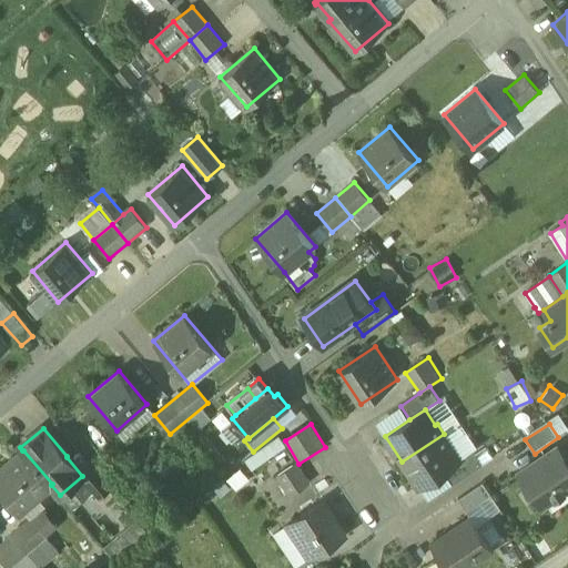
[(444,434),(402,462),(419,487),(444,472),(459,460),(458,459),(448,445),(450,444),(444,434)]
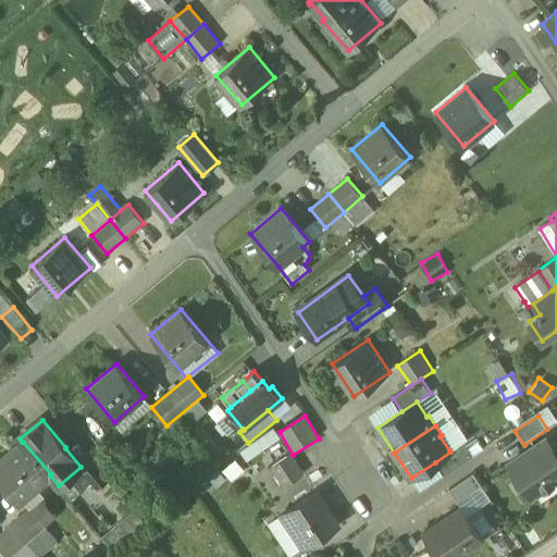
[(556,454),(546,438),(508,463),(531,497),(556,480),(556,454)]
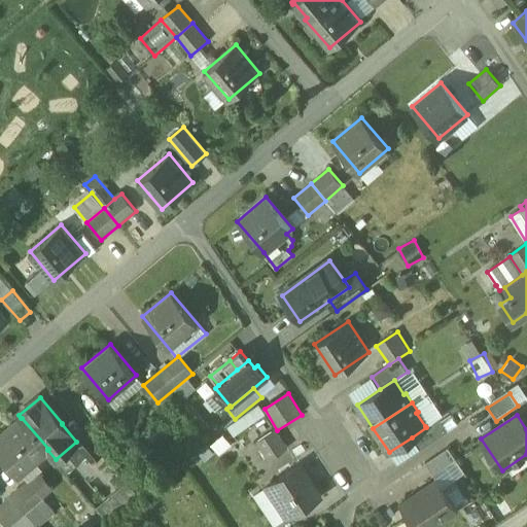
[(21,418),(0,435),(0,450),(20,473),(47,450),(48,449),(22,418),(21,418)]
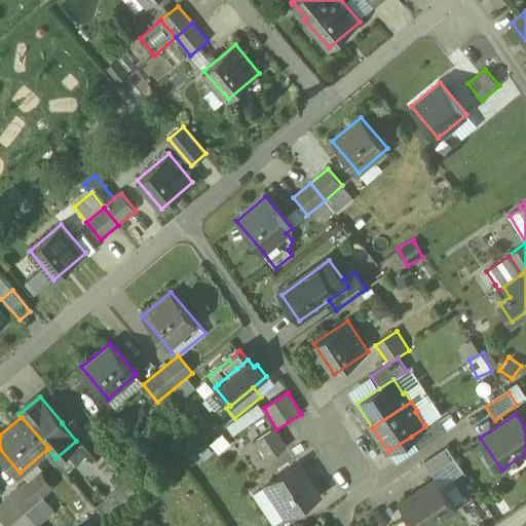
[(438,417),(424,425),(425,426),(411,437),(419,449),(446,430),(438,417)]
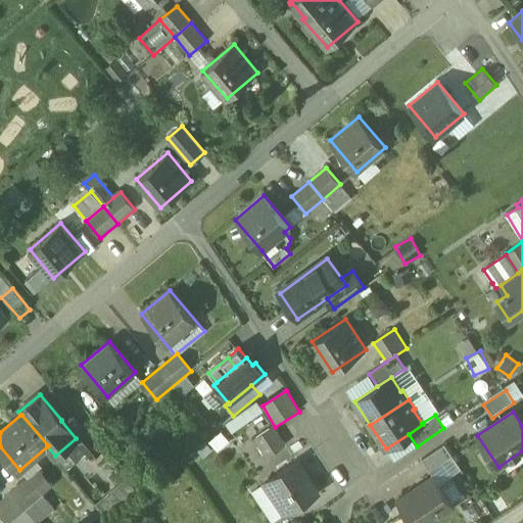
[(273,426),(254,438),(267,458),(286,445),(273,426)]
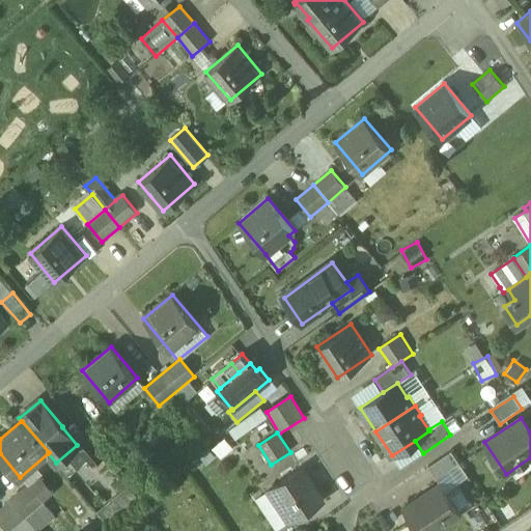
[(227,435),(208,449),(217,458),(234,444),(227,435)]
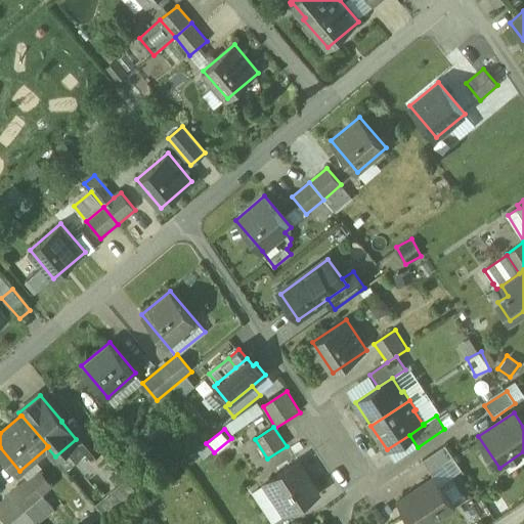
[(89,435),(78,444),(91,460),(102,450),(89,435)]
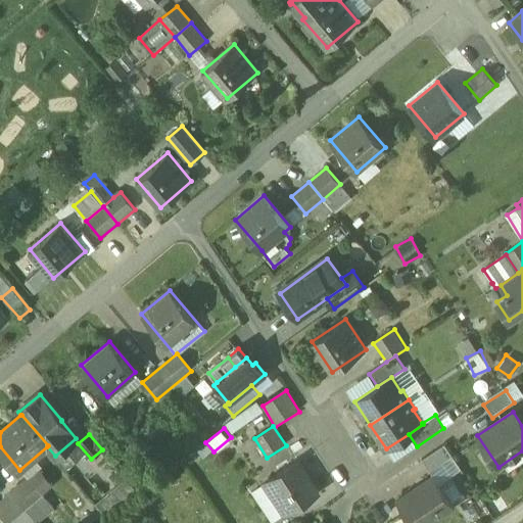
[(444,444),(423,460),(431,472),(453,457),(444,444)]
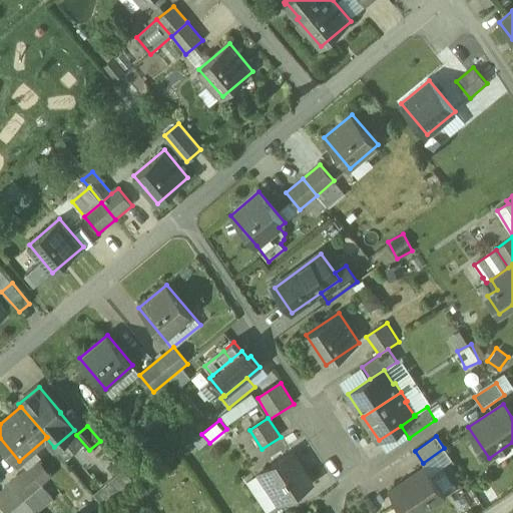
[(292,453),(260,475),(280,505),(312,484),(292,453)]
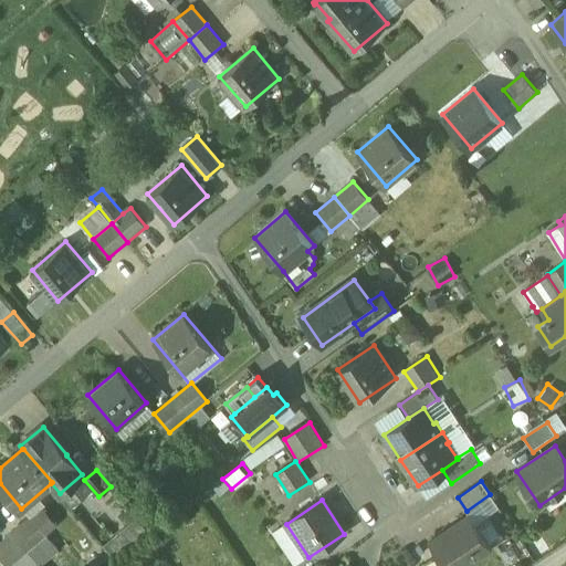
[(470,516),(429,543),(444,565),(465,565),(492,548),(470,516)]
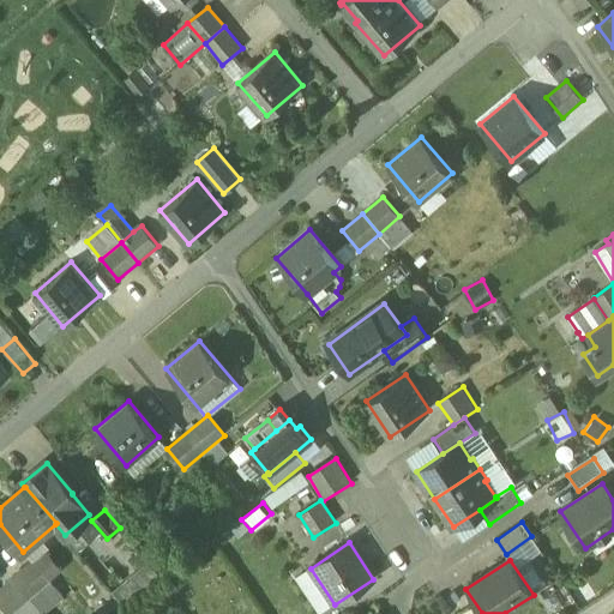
[(34,561),(13,578),(30,599),(50,581),(34,561)]
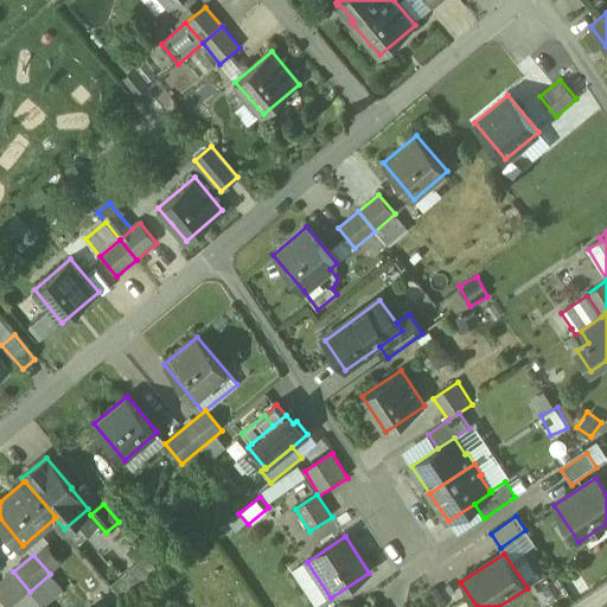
[(113,582),(121,592),(147,570),(140,561),(113,582)]
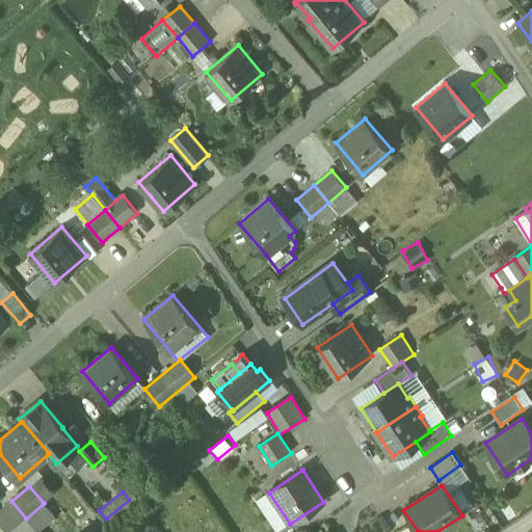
[(11,501),(0,510),(0,523),(7,531),(9,531),(10,531),(26,519),(11,501)]
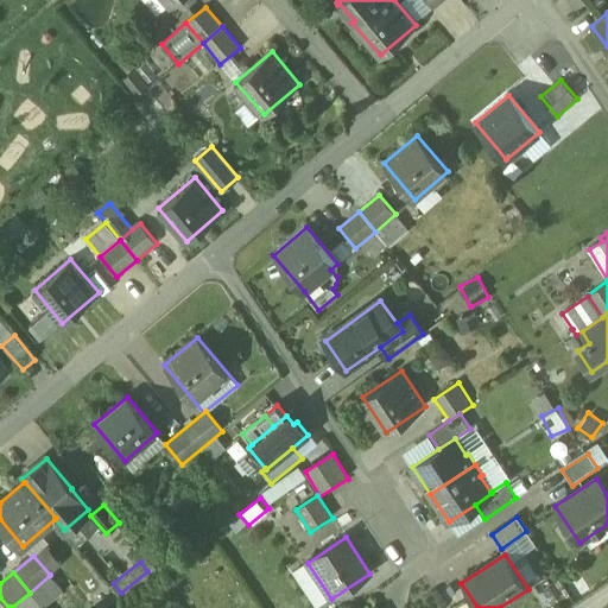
[(30,593),(40,605),(42,607),(62,590),(50,575),(30,593)]
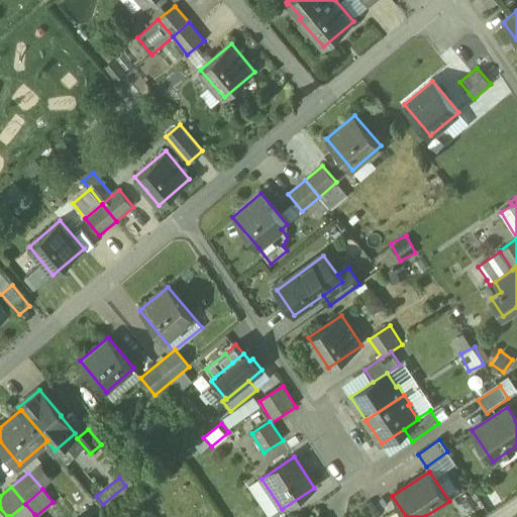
[(25,504),(10,516),(11,516),(30,516),(34,514),(25,504)]
